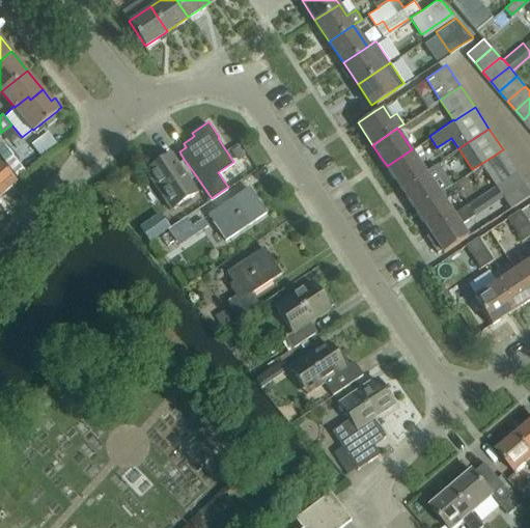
[(238,143),(230,148),(236,158),(244,153),(238,143)]
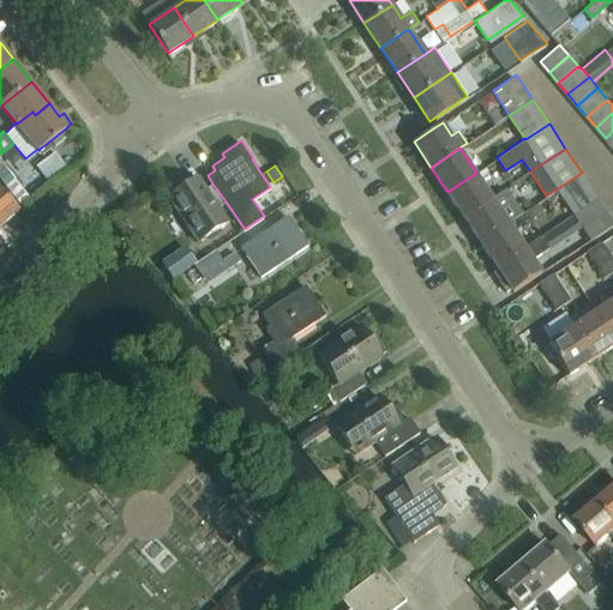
[(463,216),(492,197),(476,173),(448,192),(463,216)]
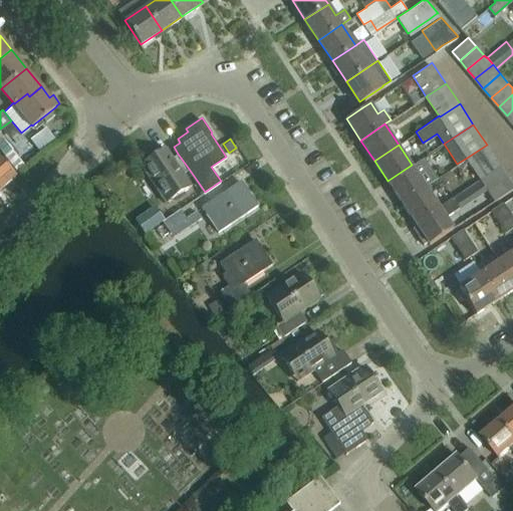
[(481,178),(500,165),(487,145),(467,158),(481,178)]
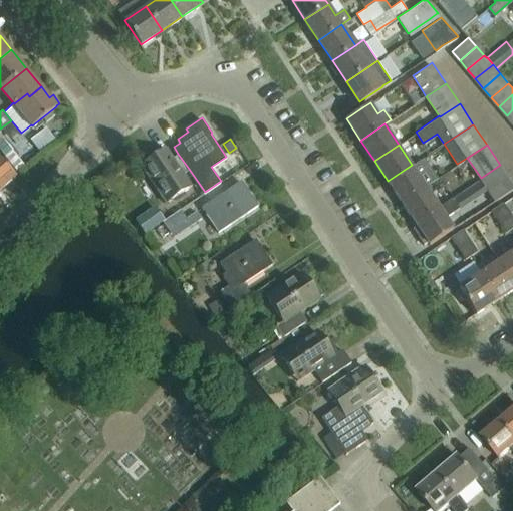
[(183,173),(189,169),(178,154),(173,157),(166,147),(142,164),(166,201),(190,184),(185,177),(186,176),(183,173)]
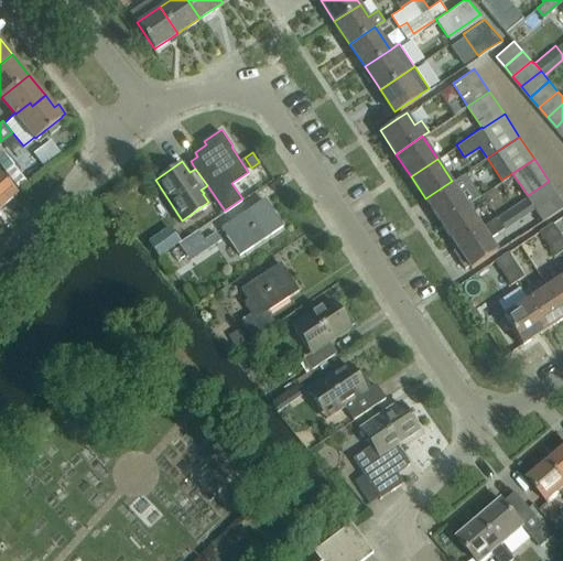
[(0,173),(0,206),(17,193),(0,173)]
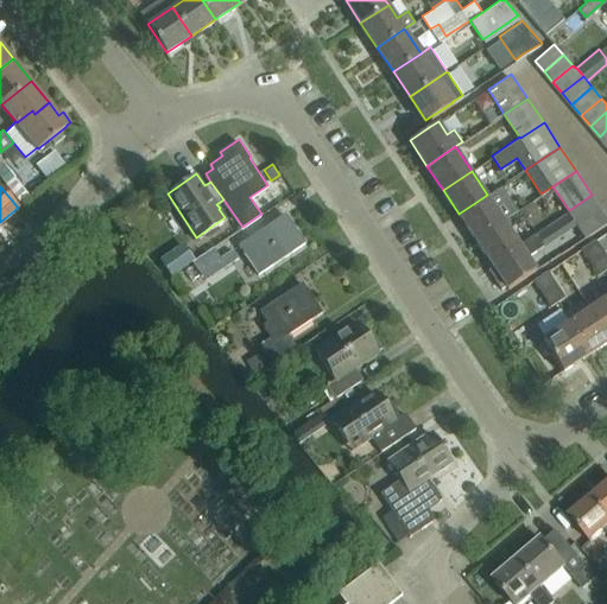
[(475,239),(504,218),(517,210),(501,186),(487,195),(459,214),(475,239)]
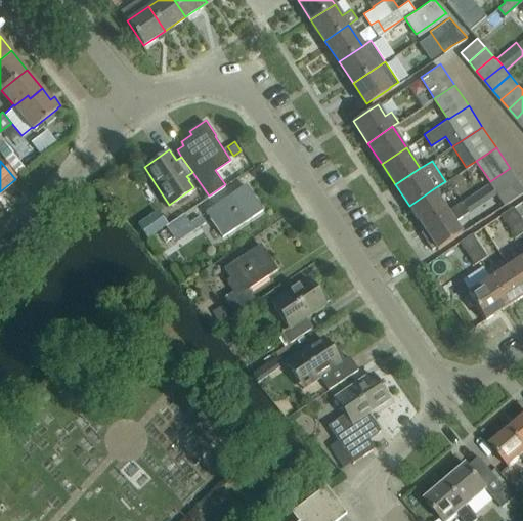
[(505,203),(522,190),(522,186),(510,168),(490,181),(505,203)]
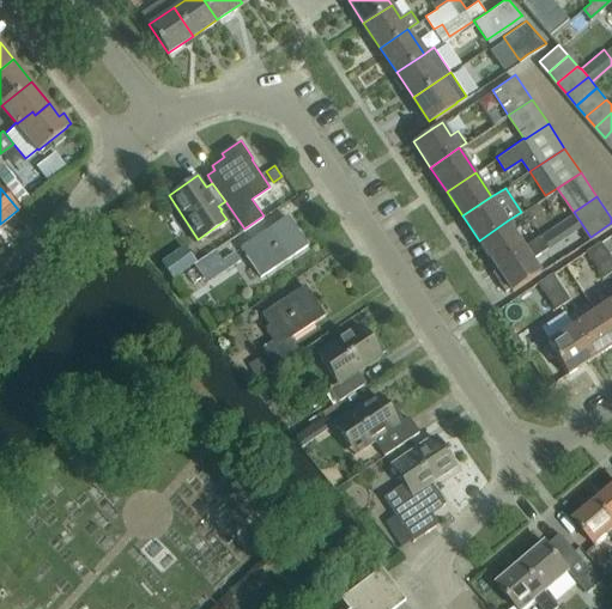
[(260,275),(273,267),(308,243),(288,214),(267,227),(241,245),(254,266),(260,275)]
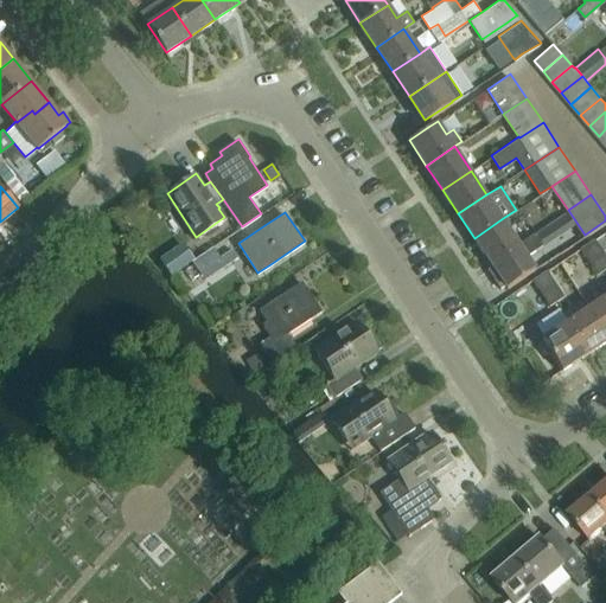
[(518,242),(503,218),(474,238),(491,263),(535,233),(534,231),(518,242)]
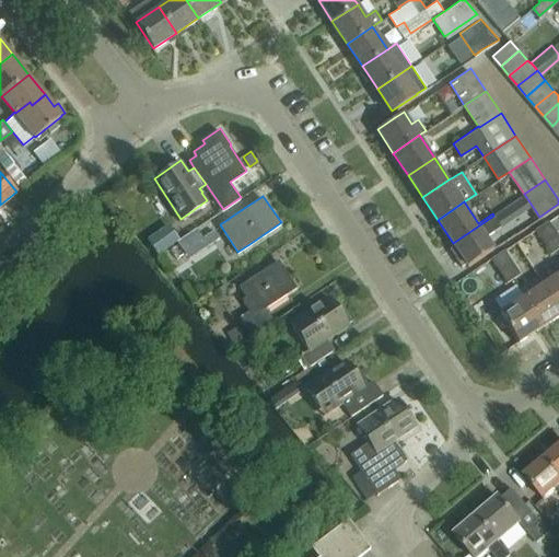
[(468,265),(486,253),(495,247),(487,235),(501,225),(493,216),(453,243),(468,265)]
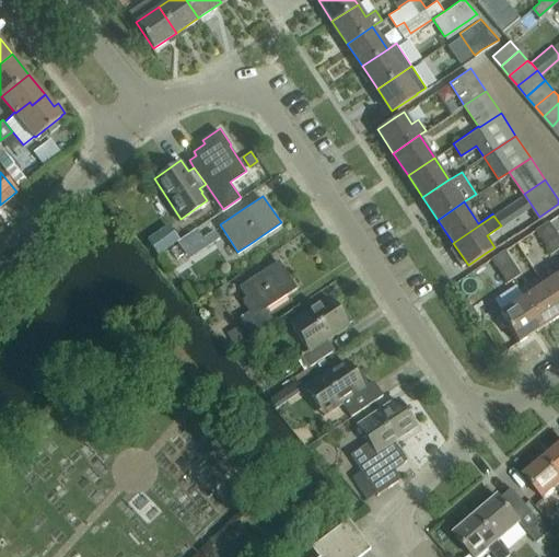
[(546,239),(557,231),(548,219),(535,228),(543,240),(546,239)]
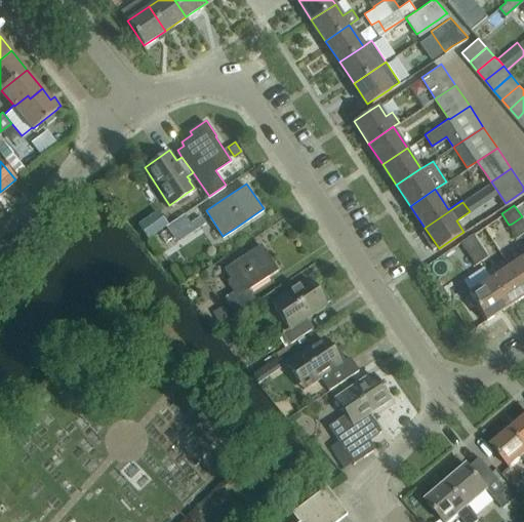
[(137,221),(148,234),(166,221),(156,207),(137,221)]
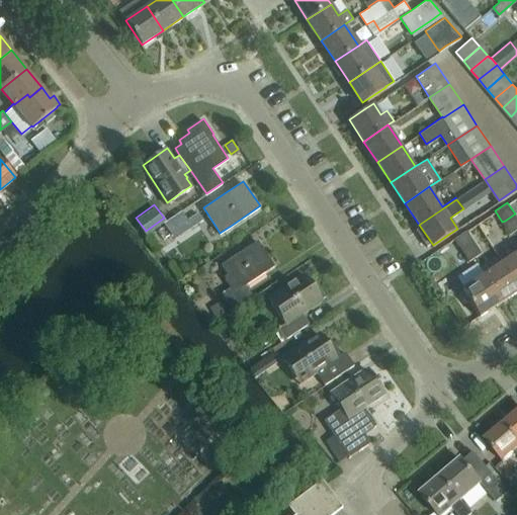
[(187,218),(182,209),(164,222),(174,238),(202,219),(197,210),(187,218)]
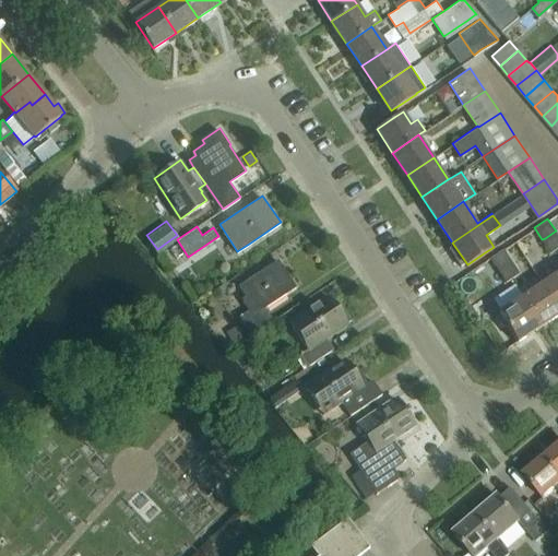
[(557,234),(556,231),(545,238),(553,249),(557,247),(557,234)]
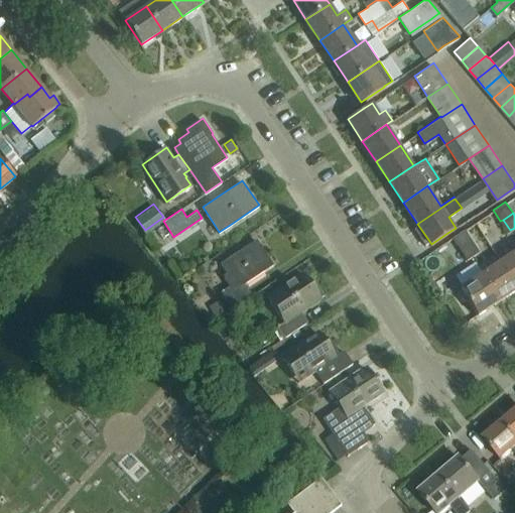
[(489,230),(483,221),(477,225),(483,234),(489,230)]
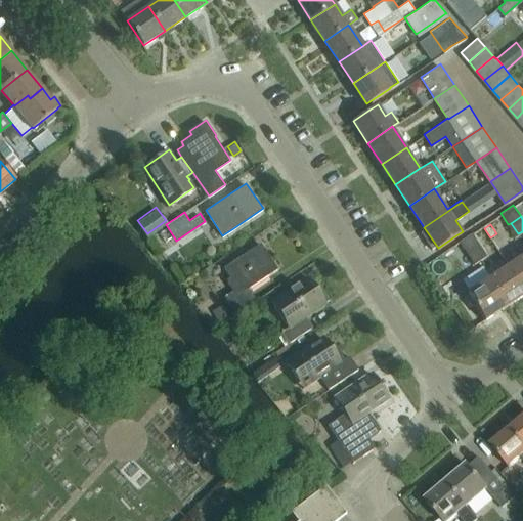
[(467,252),(479,243),(472,232),(460,241),(467,252)]
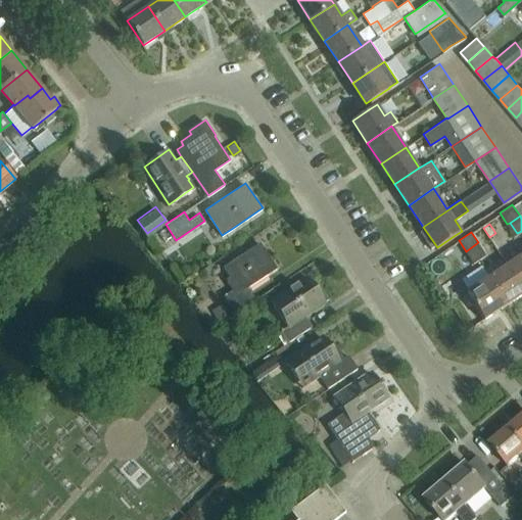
[(235,312),(255,298),(248,287),(261,279),(277,267),(261,242),(243,253),(224,267),(230,275),(226,278),(233,288),(223,294),(235,312)]
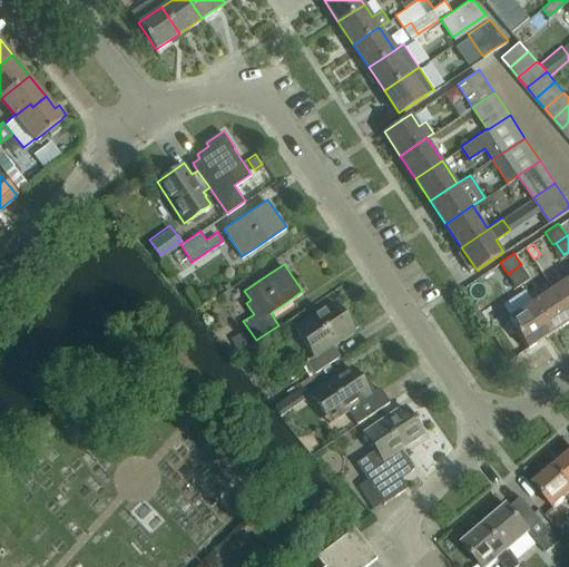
[(516,285),(529,276),(521,264),(508,274),(516,285)]
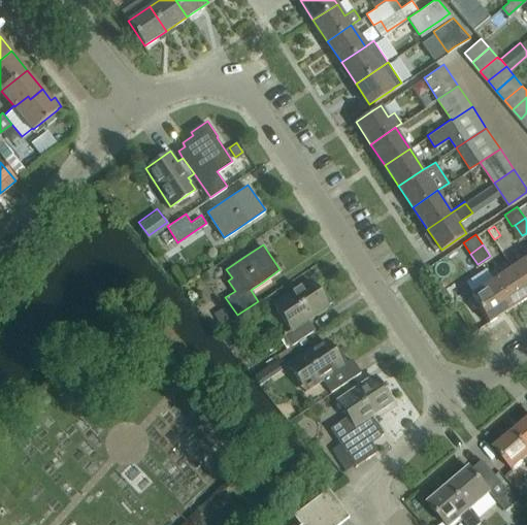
[(526,257),(513,267),(526,288),(526,257)]
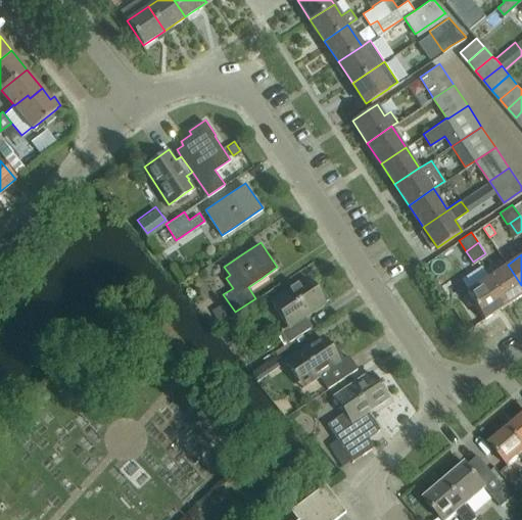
[(505,304),(521,293),(521,285),(508,265),(487,278),(505,304)]
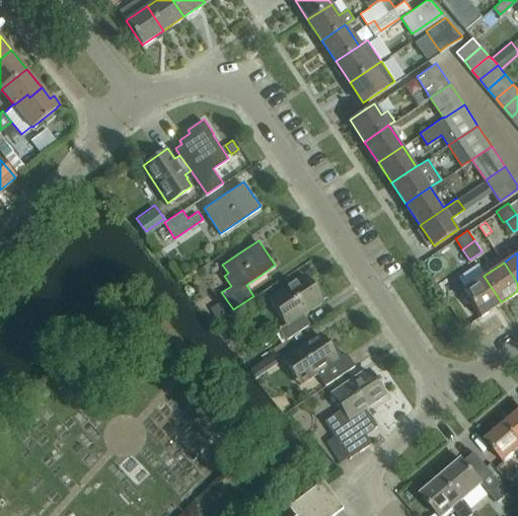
[(286,322),(279,327),(286,339),(309,322),(303,312),(322,299),(321,298),(325,295),(317,283),(313,286),(305,274),(289,285),(270,298),(286,322)]
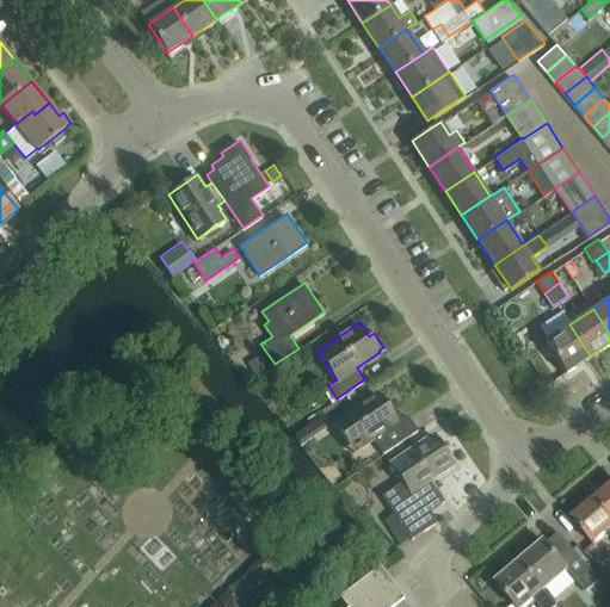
[(546,341),(543,345),(549,353),(553,353),(566,372),(590,355),(570,324),(565,327),(544,340),(546,341)]
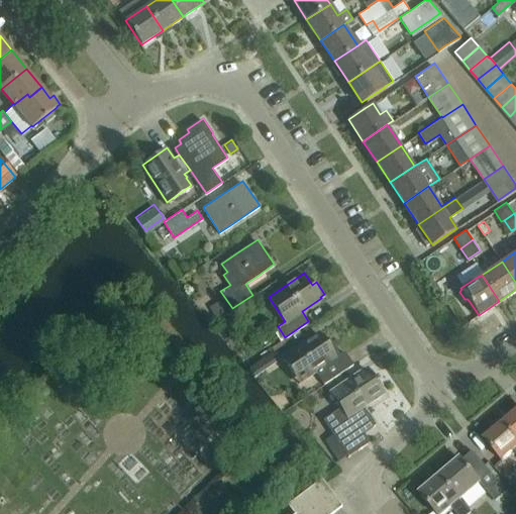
[(215,314),(228,308),(223,298),(209,304),(215,314)]
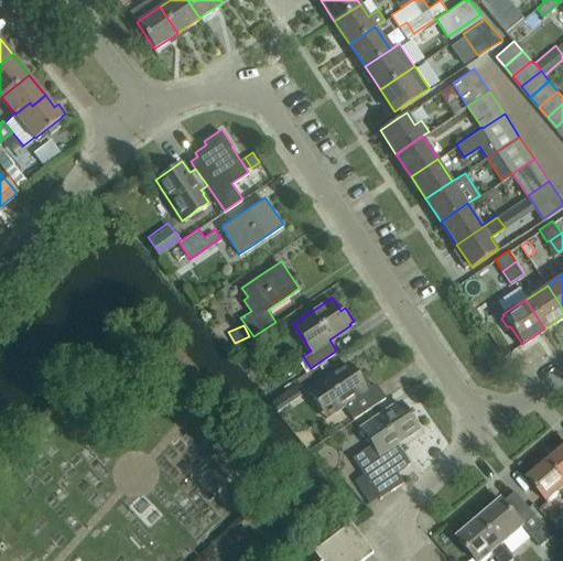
[(346,406),(354,418),(386,397),(376,381),(371,385),(361,371),(357,375),(348,362),(310,387),(317,399),(315,401),(327,418),(346,406)]
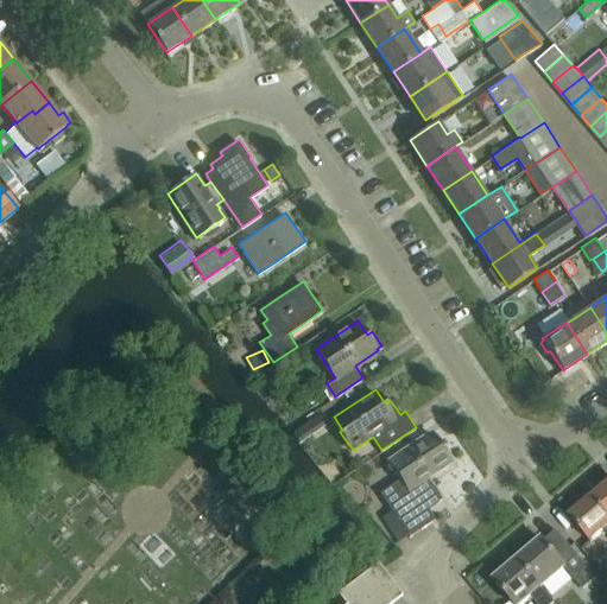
[(317,427),(327,420),(320,412),(310,418),(317,427)]
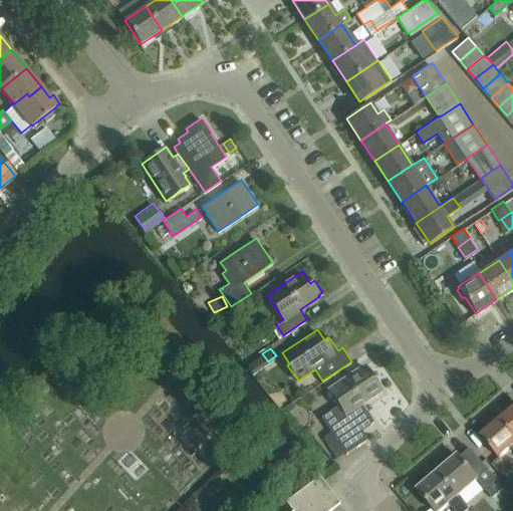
[(372,375),(364,364),(348,376),(329,389),(339,404),(322,416),(331,430),(323,435),(337,456),(345,451),(346,453),(365,440),(359,431),(373,421),(361,404),(381,390),(374,378),(376,377),(374,374),(372,375)]
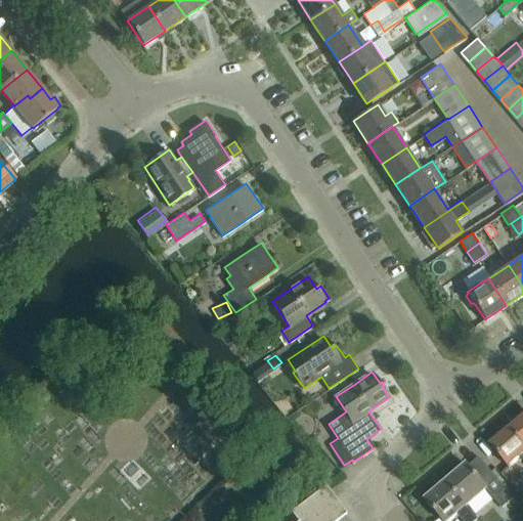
[(522,415),(511,426),(522,440),(522,415)]
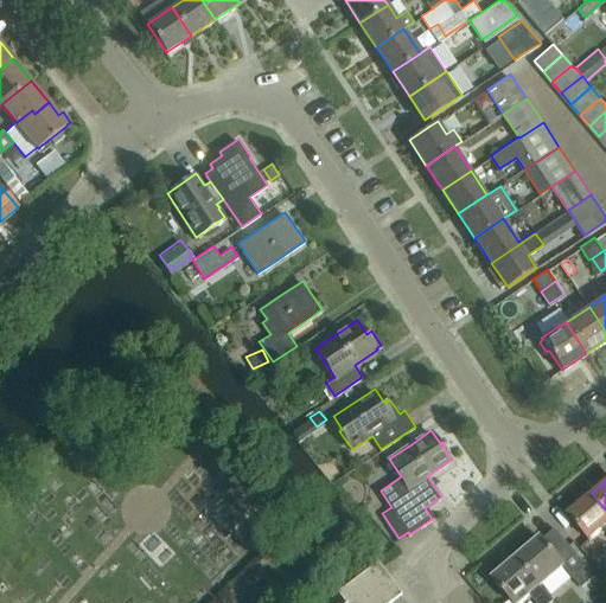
[(605,510),(592,493),(568,512),(591,538),(604,526),(605,528),(605,510)]
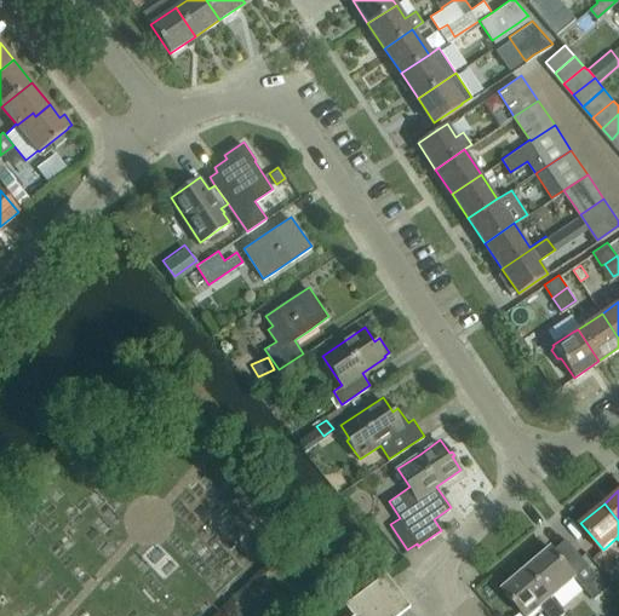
[(583,557),(567,537),(555,548),(554,547),(531,566),(554,596),(575,577),(594,598),(607,587),(583,557)]
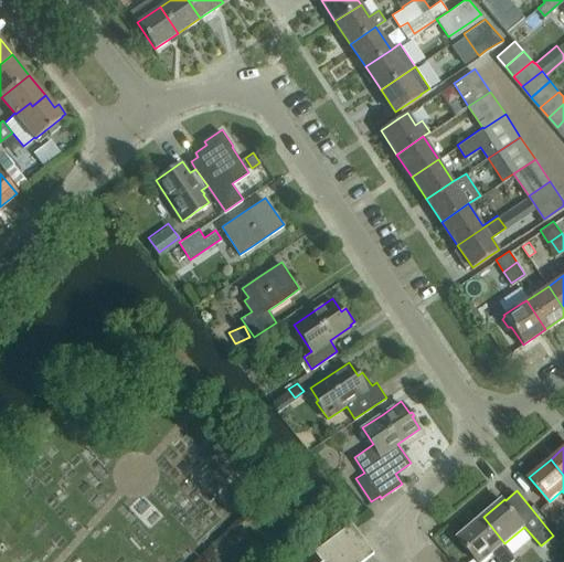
[(510,561),(515,558),(503,544),(504,543),(483,517),(459,537),(480,561),(481,561),(495,552),(502,561),(510,561)]
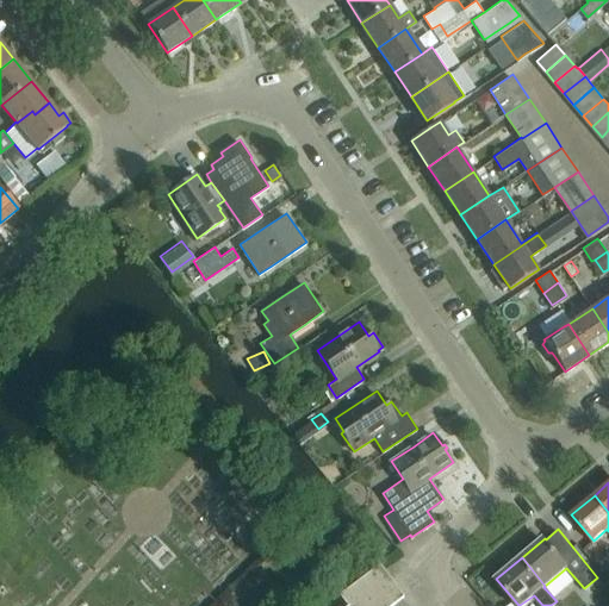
[(387,605),(404,594),(380,563),(340,593),(348,605),(346,605),(387,605)]
